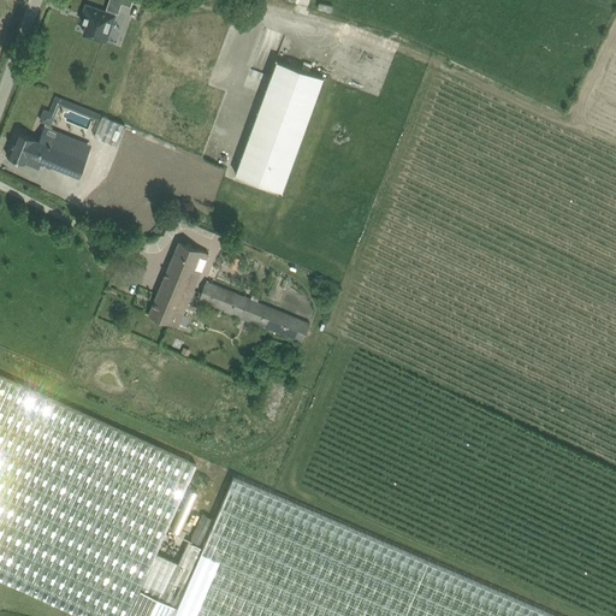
[(116,15),(87,5),(81,19),(87,22),(84,31),(106,40),(116,15)]
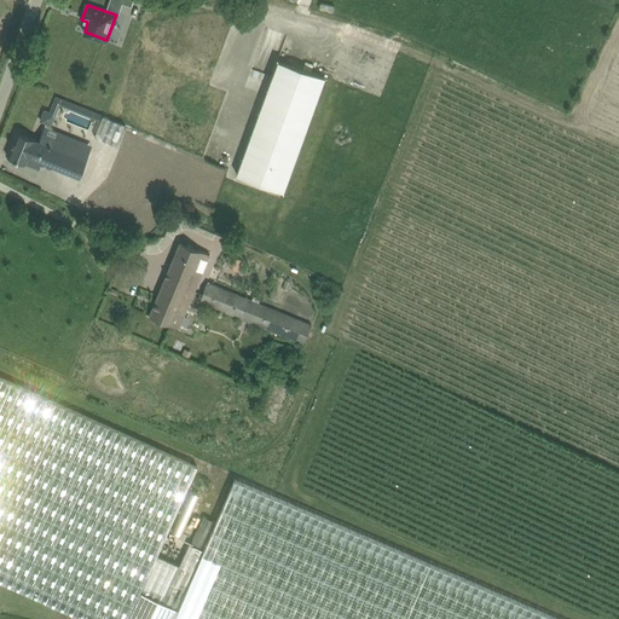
[(277,59),(236,174),(283,192),(324,77),(277,59)]
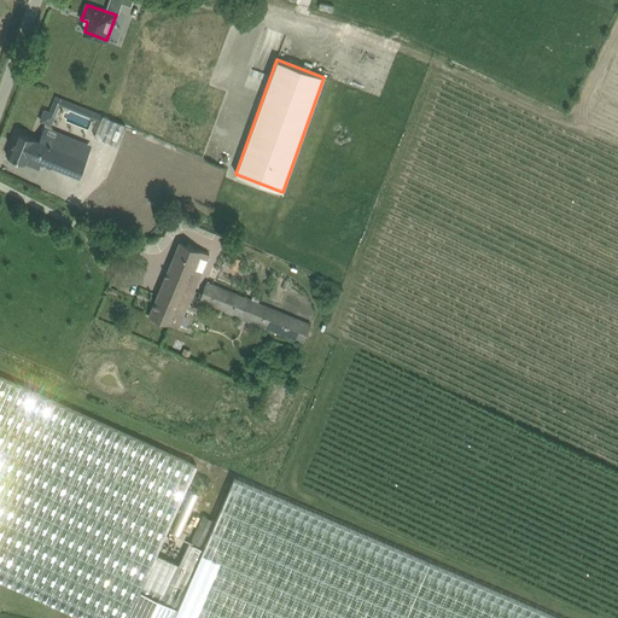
[(245,85),(262,92),(269,75),(251,69),(245,85)]
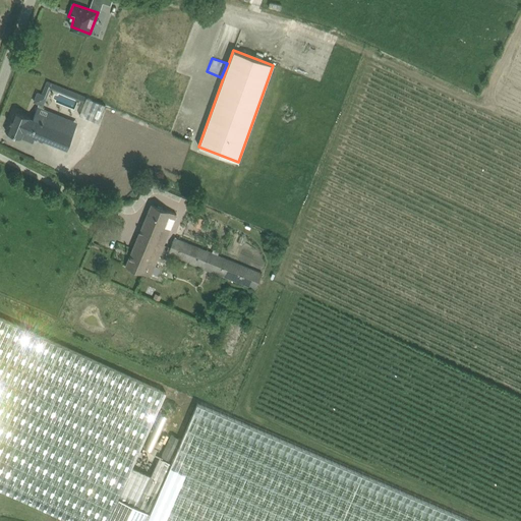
[(36,98),(42,103),(49,94),(42,90),(36,98)]
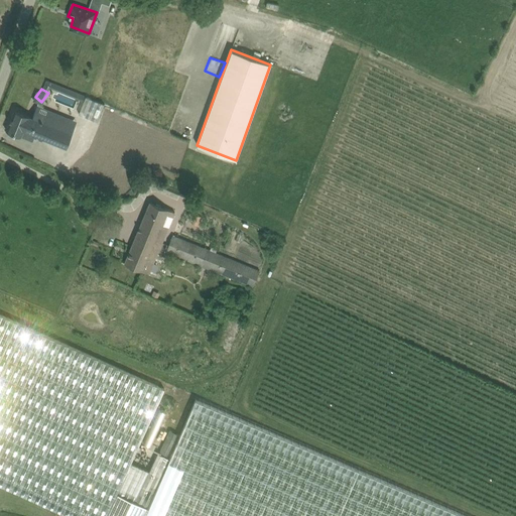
[(88,95),(80,113),(98,121),(106,103),(88,95)]
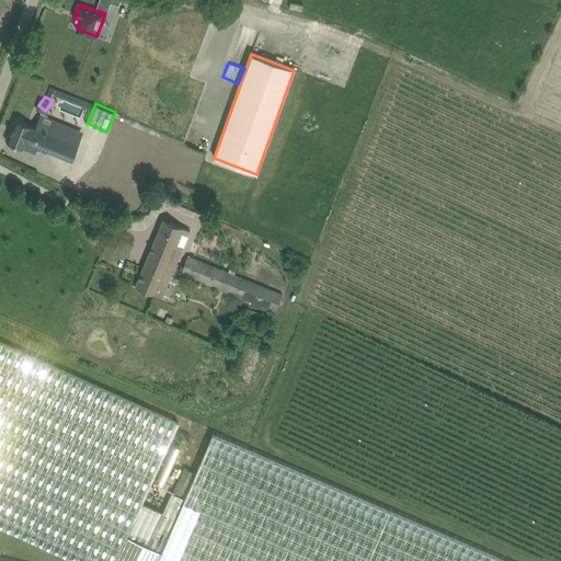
[(7,141),(8,141),(24,148),(26,144),(72,161),(84,132),(41,114),(36,127),(15,118),(7,141)]
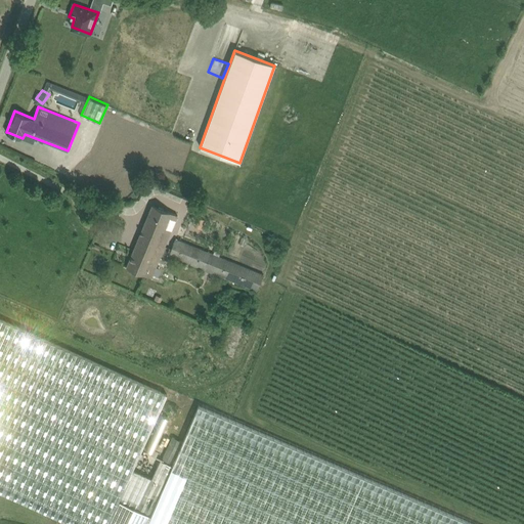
[(177,216),(171,213),(153,205),(139,236),(165,247),(177,216)]
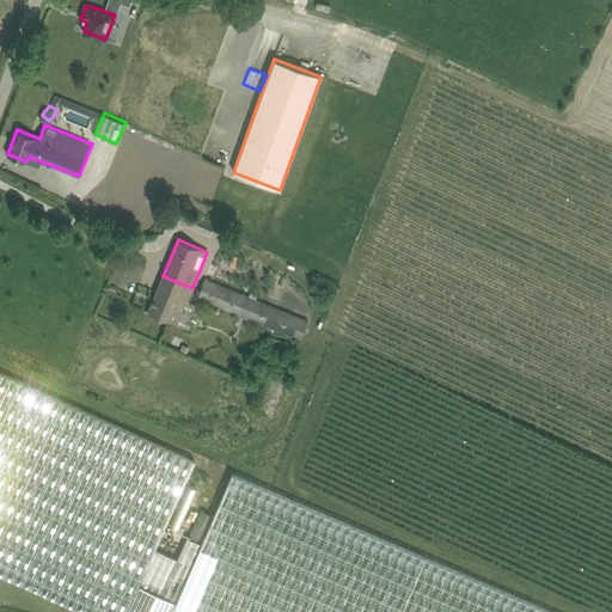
[(230,264),(236,267),(239,257),(233,255),(230,264)]
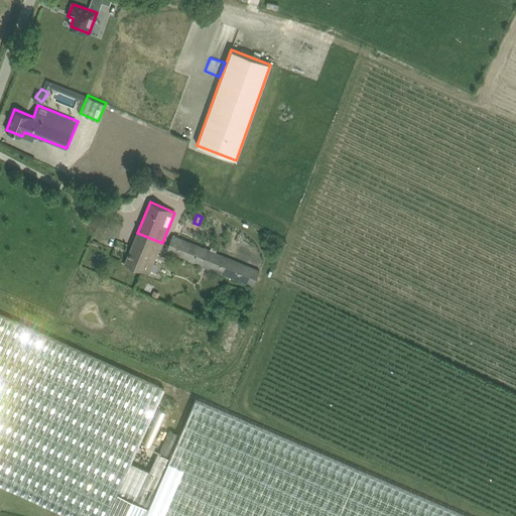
[(162,243),(137,233),(125,262),(142,270),(149,273),(162,243)]
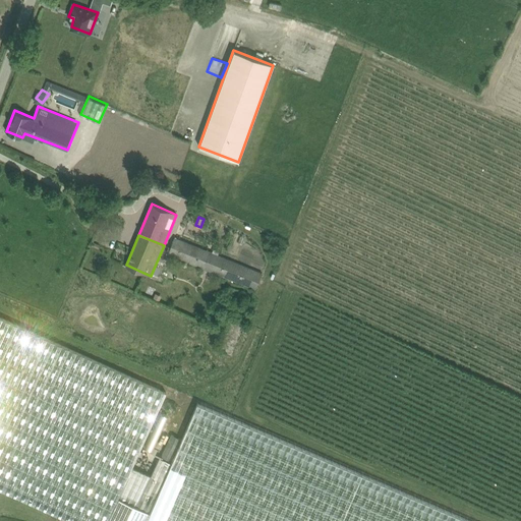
[(201,268),(209,250),(175,236),(168,254),(201,268)]
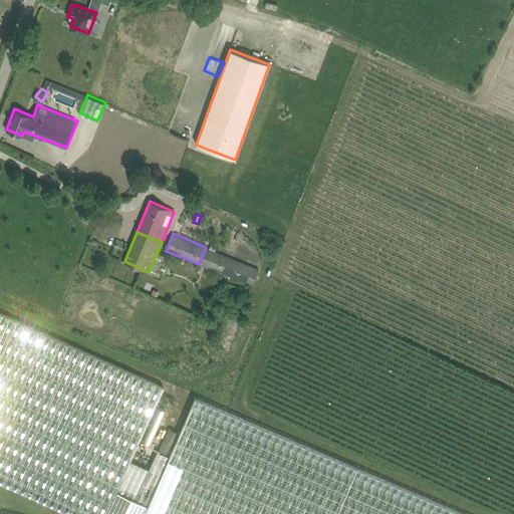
[(206,247),(199,264),(252,286),(259,269),(206,247)]
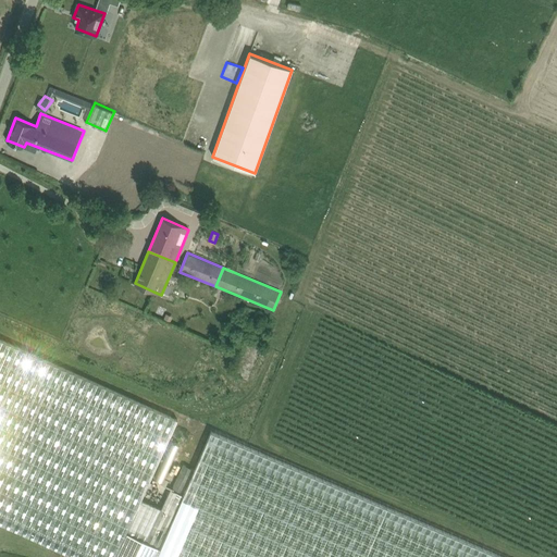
[(0,521),(77,556),(114,556),(141,498),(177,419),(0,338),(0,521)]
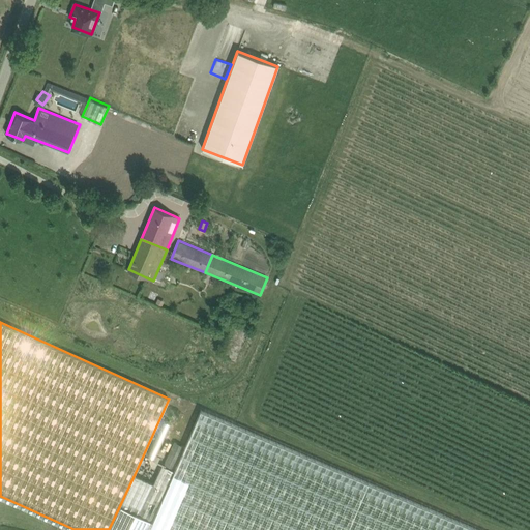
[(174,470),(146,529),(481,529),(203,410),(190,436),(174,470)]
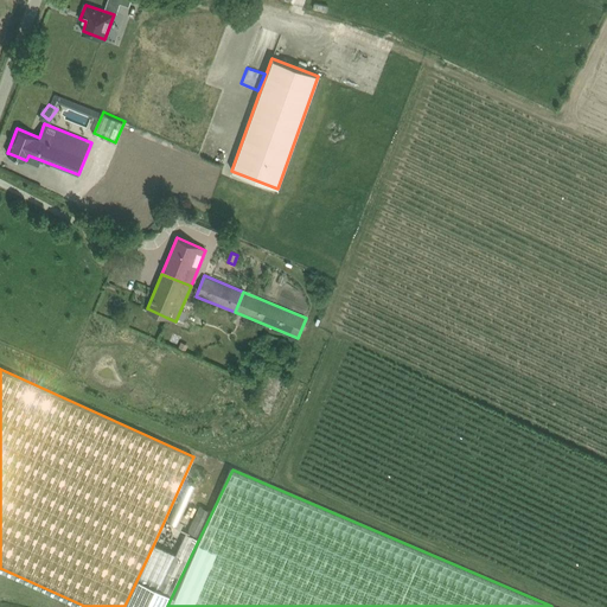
[(176,554),(154,543),(125,606),(167,606),(199,538),(198,538),(211,510),(200,505),(187,532),(186,532),(176,554)]
